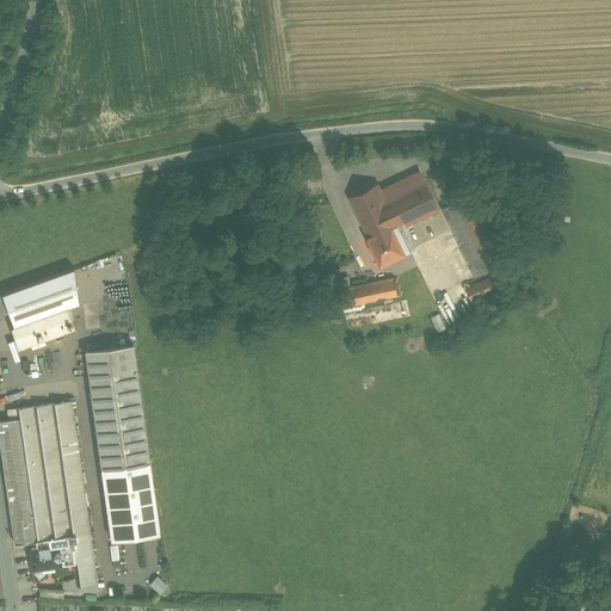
[(377,183),(350,196),(363,224),(386,214),(392,226),(403,221),(406,224),(439,209),(425,178),(424,177),(384,196),(377,183)]
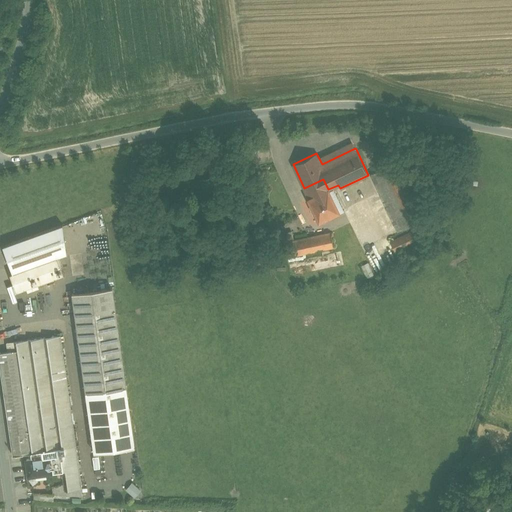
[(424,218),(397,161),(377,171),(404,227),(424,218)]
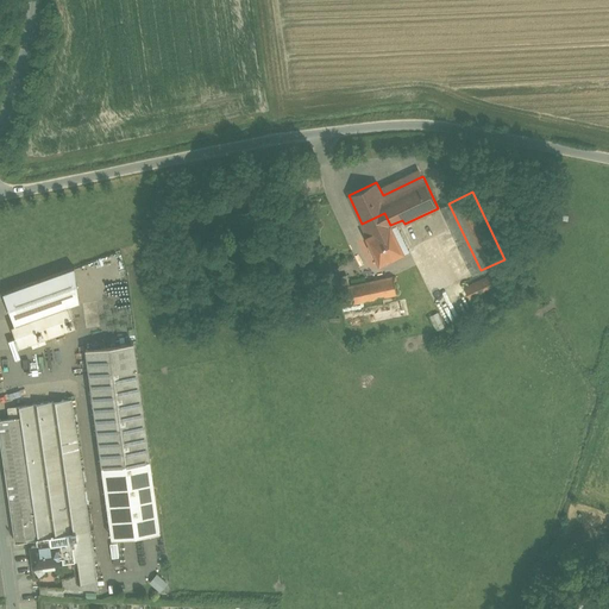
[(384,213),(362,224),(368,236),(366,236),(380,263),(403,251),(390,225),(384,213)]
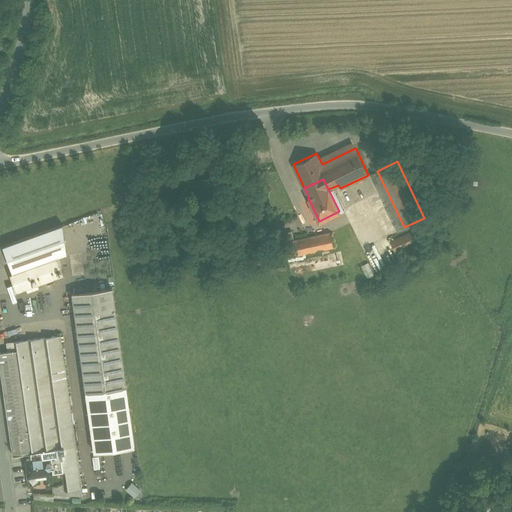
[(63,225),(3,246),(13,273),(57,257),(67,253),(63,225)]
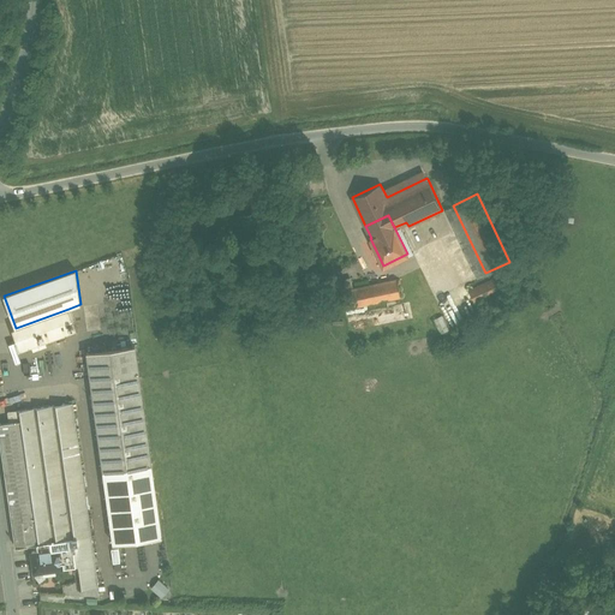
[(501,275),(469,291),(473,302),(507,286),(501,275)]
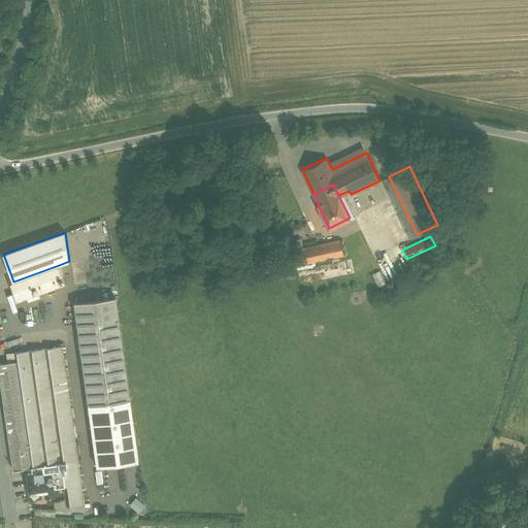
[(340,238),(293,249),(296,264),(343,255),(340,238)]
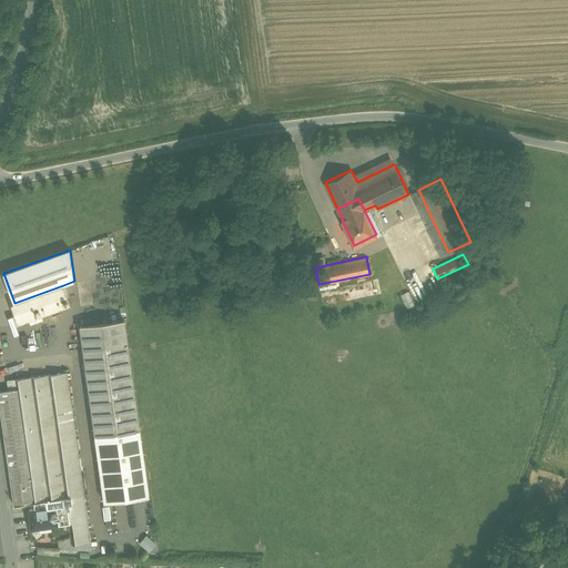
[(14,303),(11,304),(18,323),(71,304),(63,285),(14,303)]
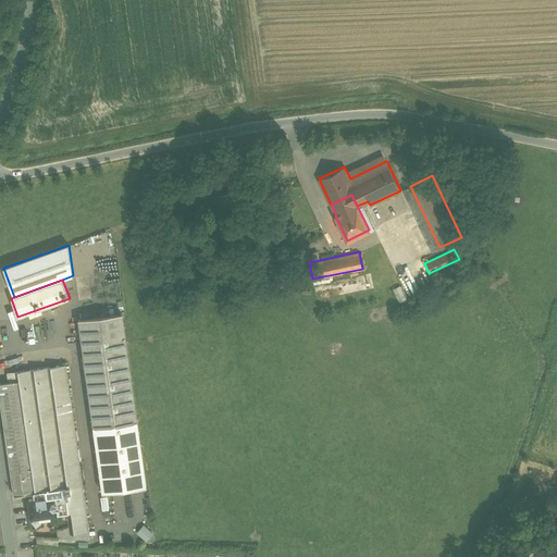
[(400,286),(394,289),(399,301),(407,298),(400,286)]
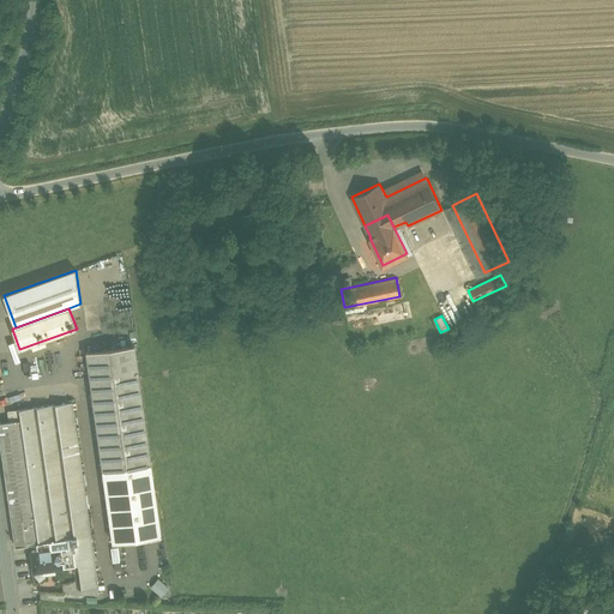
[(134,345),(86,351),(113,543),(161,536),(134,345)]
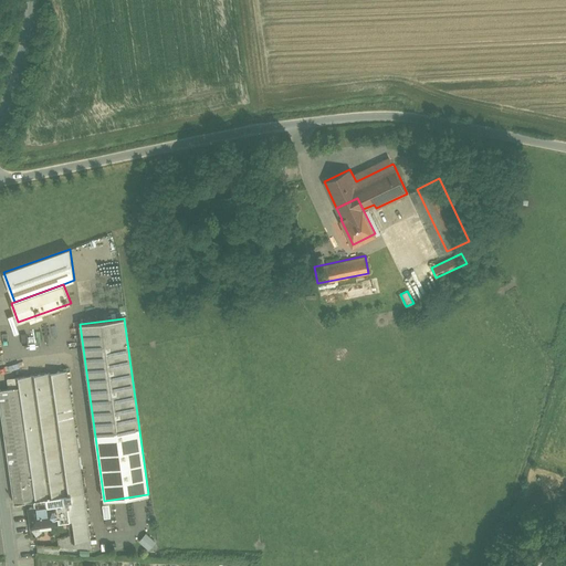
[(66,371),(16,378),(17,388),(0,389),(0,407),(14,504),(34,501),(35,507),(54,505),(55,511),(61,510),(62,517),(56,517),(56,523),(69,521),(71,536),(72,543),(90,541),(66,371)]
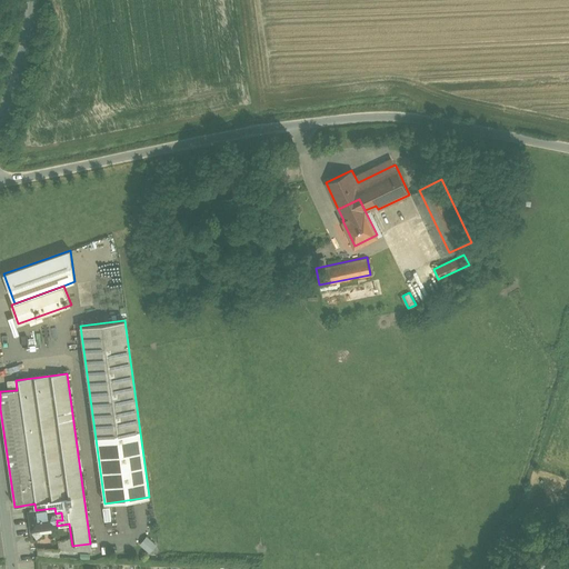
[(36,510),(29,511),(32,529),(42,527),(43,530),(49,530),(48,527),(57,526),(57,520),(62,520),(61,512),(56,513),(55,508),(36,510)]
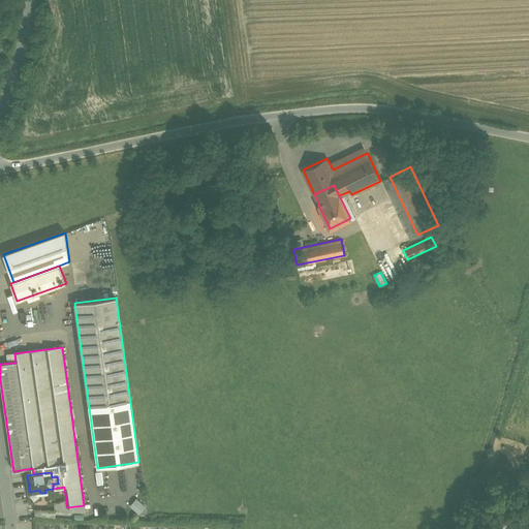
[(131,506),(141,515),(148,506),(137,498),(131,506)]
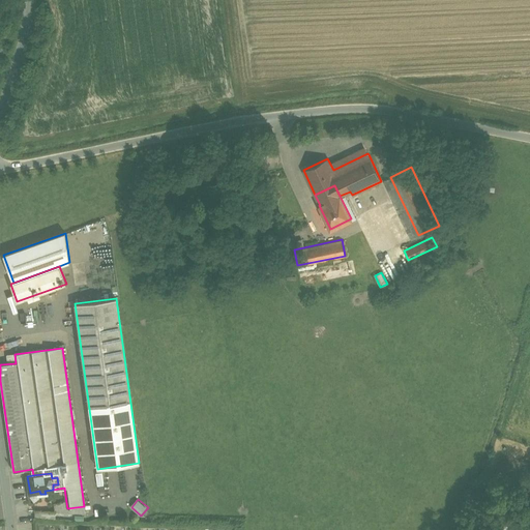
[(66,502),(54,504),(55,512),(56,512),(68,513),(67,508),(66,502)]
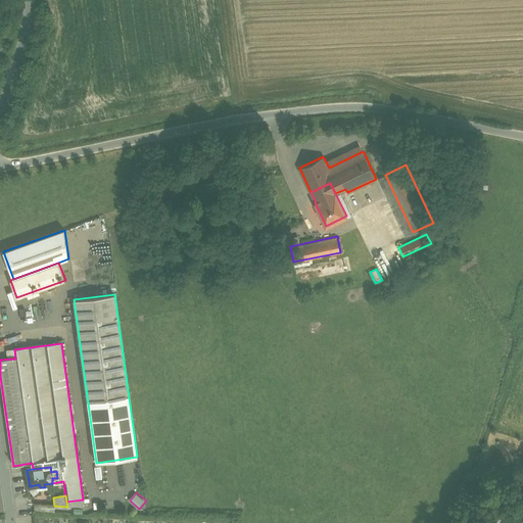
[(83,500),(66,502),(67,507),(84,508),(83,500)]
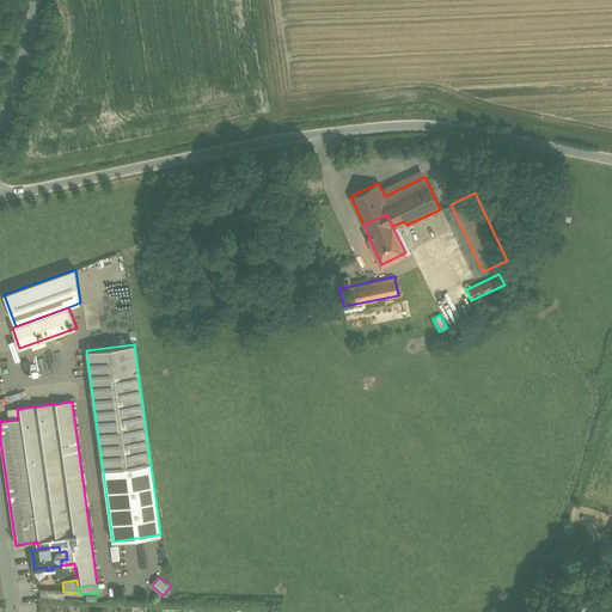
[(63,592),(41,591),(41,599),(63,600),(65,592),(63,592)]
